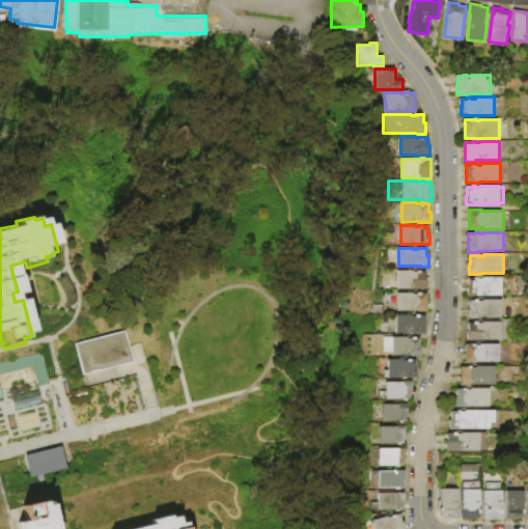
[(398,270),(413,270),(413,271),(418,271),(418,269),(421,269),(421,271),(426,271),(426,288),(398,288),(398,270)]
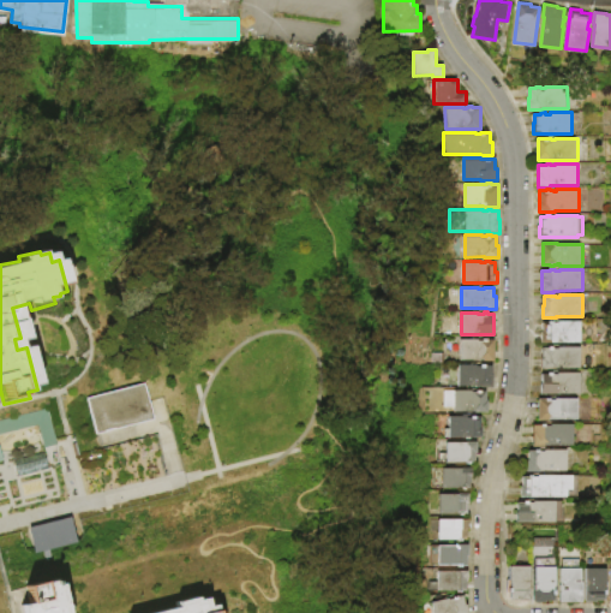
[(559,321),(582,321),(582,341),(544,341),(544,322),(550,322),(550,321),(553,321),(553,322),(559,322),(559,321)]
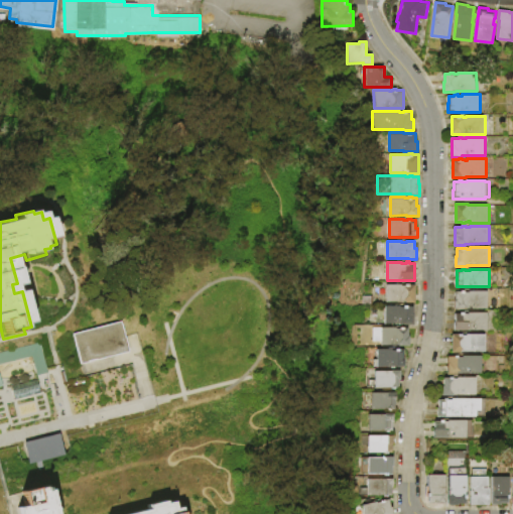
[(388,283),(402,283),(402,284),(403,284),(406,284),(406,283),(409,283),(409,284),(415,284),(415,302),(403,302),(403,301),(388,301),(388,283)]
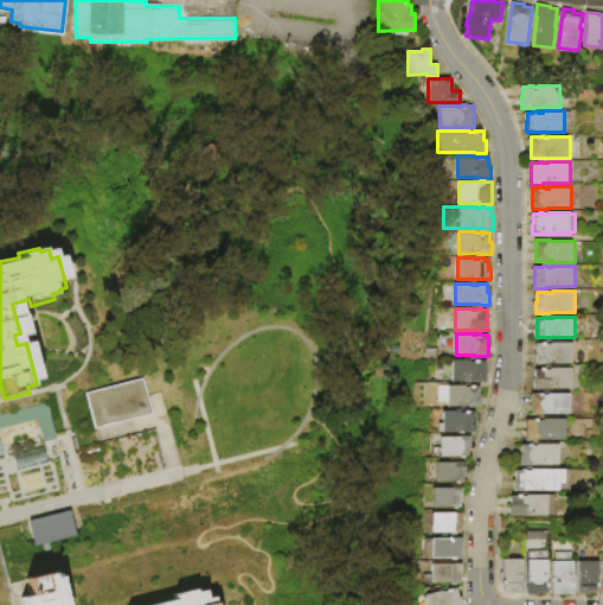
[(552,342),(575,342),(575,363),(547,363),(547,364),(537,364),(537,343),(543,343),(543,342),(547,342),(547,344),(552,344),(552,342)]
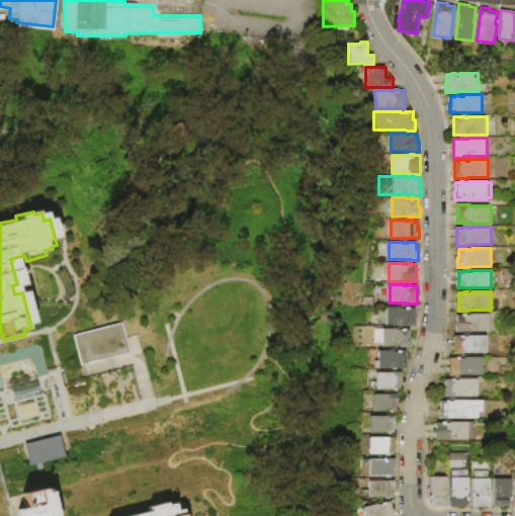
[(388,306),(402,306),(402,308),(406,308),(406,306),(410,306),(410,307),(416,307),(416,314),(417,326),(406,326),(406,324),(388,324),(388,306)]
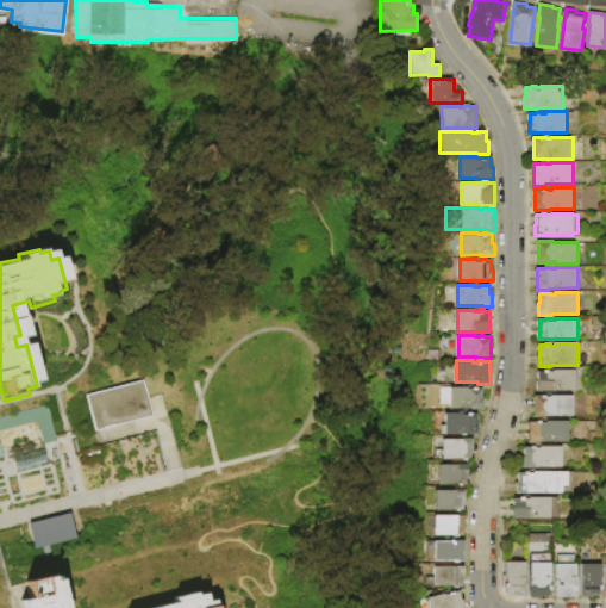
[(539,371),(545,371),(545,370),(549,370),(549,371),(554,371),(554,370),(578,370),(578,390),(538,390),(538,379),(539,379),(539,371)]
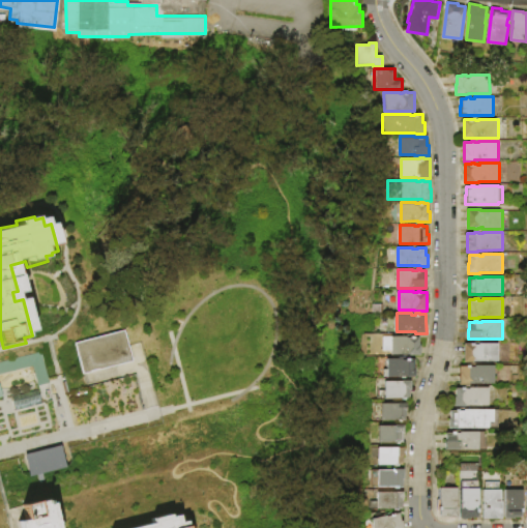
[(77,343),(125,329),(134,360),(85,374),(77,343)]
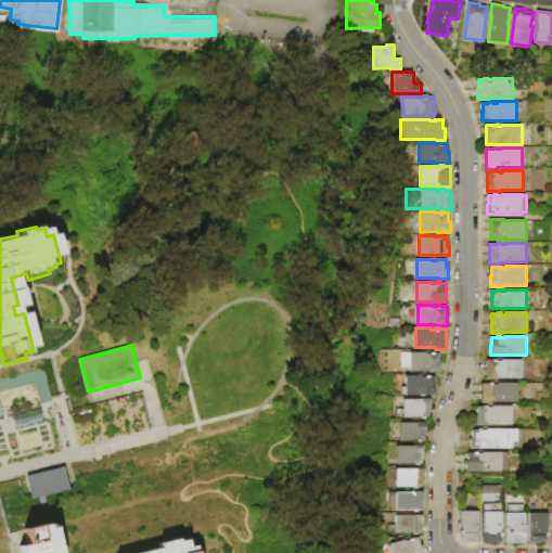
[(411,371),(411,367),(402,367),(402,351),(426,351),(426,352),(427,352),(431,352),(431,351),(435,351),(435,352),(440,352),(440,361),(441,361),(441,372),(428,372),(428,371),(411,371)]
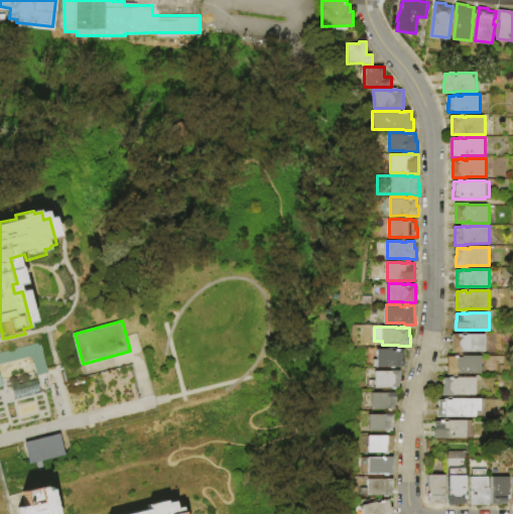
[(468,334),(486,334),(486,352),(463,351),(463,353),(453,353),(454,334),(460,334),(463,334),(463,335),(468,335),(468,334)]
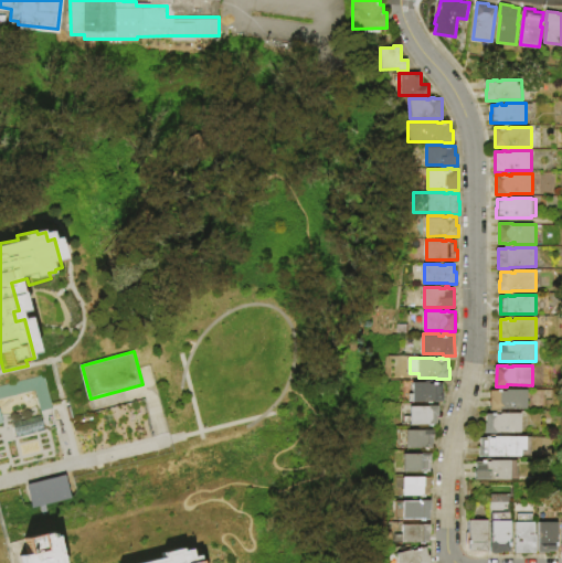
[(52,404),(45,373),(0,383),(0,421),(3,420),(0,405),(0,395),(34,388),(40,409),(52,404)]
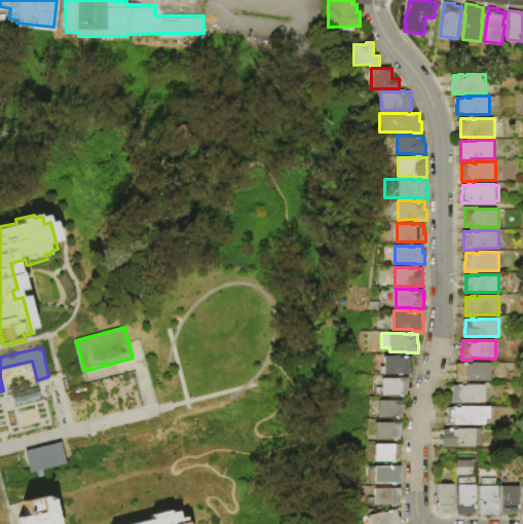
[(384,354),(400,354),(400,356),(404,356),(404,354),(407,354),(407,356),(412,356),(412,365),(413,365),(413,373),(381,373),(381,366),(385,366),(384,354)]
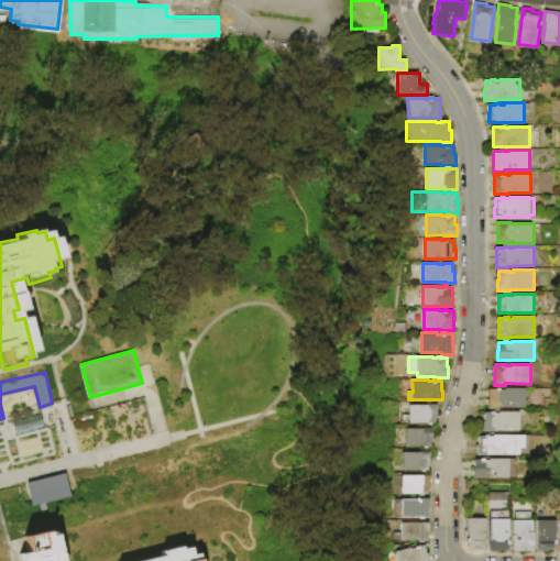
[(506,387),(527,388),(527,407),(501,407),(501,409),(490,409),(490,389),(497,389),(497,387),(502,387),(502,389),(506,389),(506,387)]
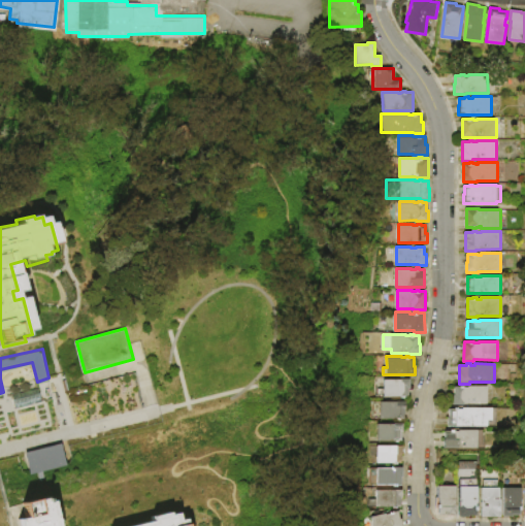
[(384,379),(401,379),(411,377),(411,388),(408,388),(408,396),(404,396),(404,397),(401,397),(401,396),(384,396),(384,379)]
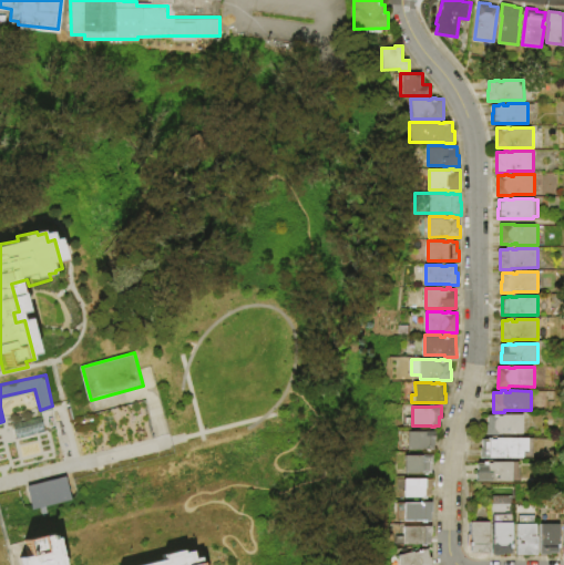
[(503,414),(524,414),(524,433),(500,433),(500,434),(489,434),(489,423),(490,423),(490,415),(490,414),(495,414),(499,414),(500,414),(500,415),(503,415),(503,414)]
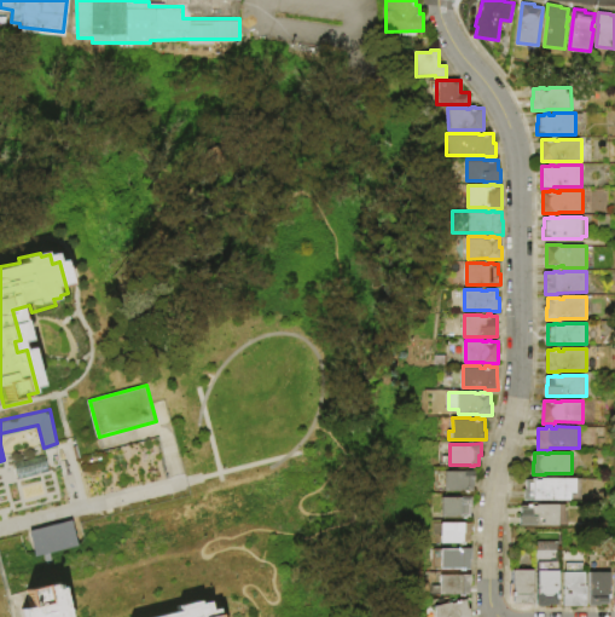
[(464,470),(475,470),(475,480),(474,480),(474,491),(464,491),(464,490),(435,490),(435,485),(437,485),(437,471),(464,471),(464,470)]
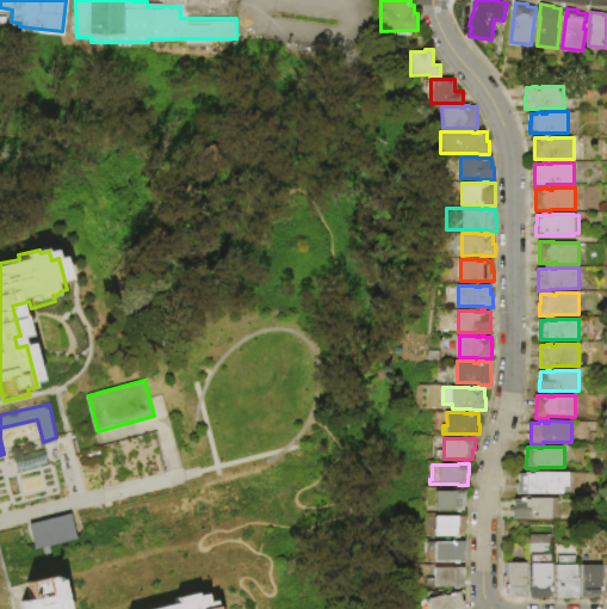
[(536,472),(570,472),(570,486),(565,486),(565,493),(520,493),(520,483),(520,473),(526,473),(526,472),(531,472),(531,473),(536,473),(536,472)]
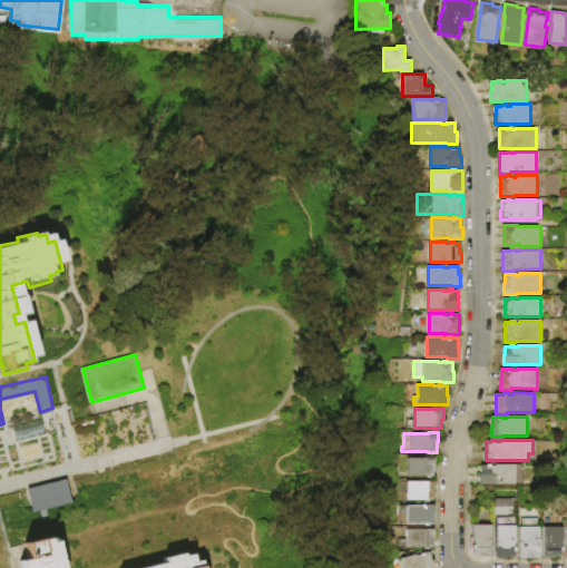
[(408,457),(436,457),(436,466),(434,466),(434,476),(430,476),(430,477),(426,477),(426,476),(407,476),(408,457)]
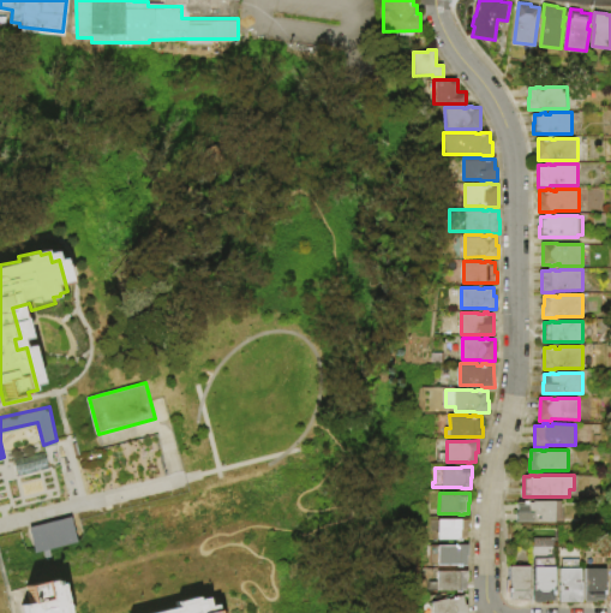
[(534,501),(558,501),(558,522),(519,522),(519,512),(520,512),(520,503),(526,503),(526,500),(531,500),(531,503),(534,503),(534,501)]
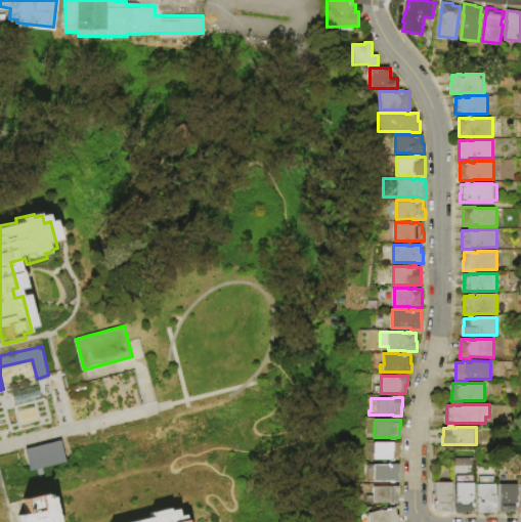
[(67,460),(61,438),(25,446),(32,476),(45,473),(43,466),(67,460)]
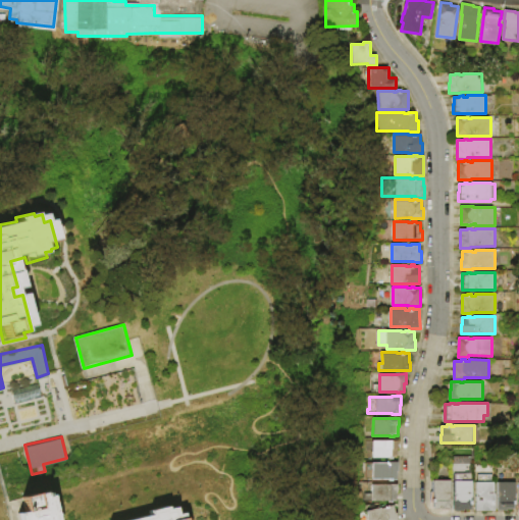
[(372,439),(398,439),(398,449),(397,449),(397,457),(393,457),(393,459),(390,459),(390,457),(372,457),(372,439)]
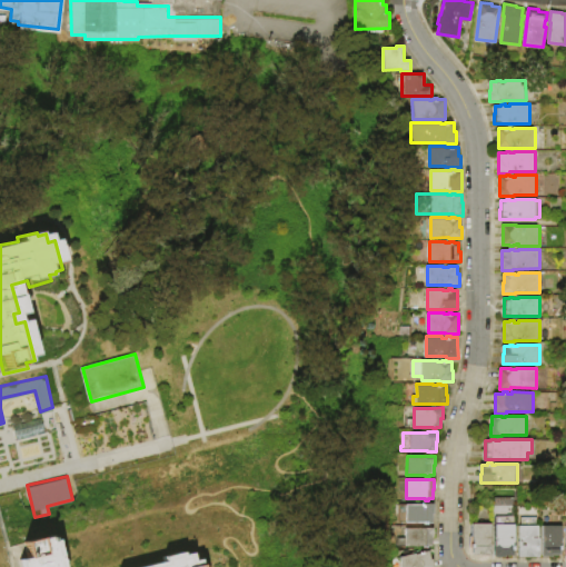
[(406,503),(435,503),(435,514),(433,514),(433,523),(428,523),(428,524),(425,524),(425,521),(398,521),(398,504),(406,504),(406,503)]
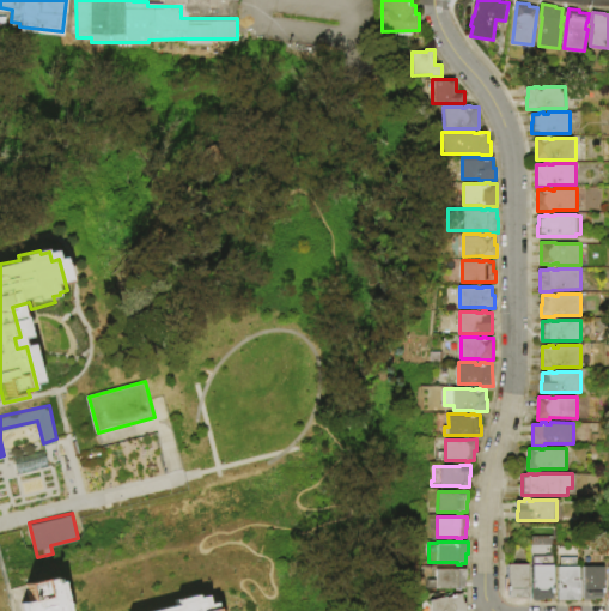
[(509,563),(530,563),(529,586),(531,586),(531,597),(511,597),(511,590),(509,590),(509,585),(511,585),(511,580),(509,580),(509,563)]
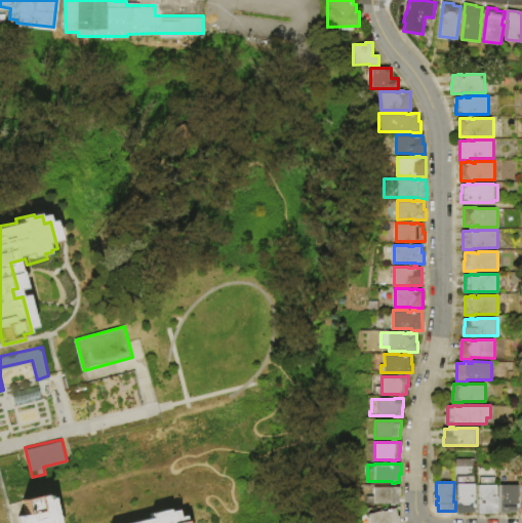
[(361,483),(374,483),(374,486),(400,485),(400,495),(399,495),(399,504),(395,505),(392,505),(392,504),(375,504),(375,506),(361,506),(361,483)]
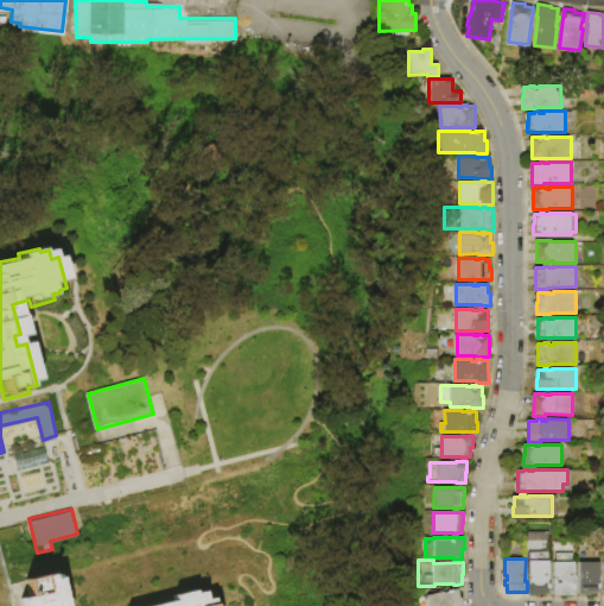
[(555,560),(576,560),(576,574),(578,574),(578,594),(554,594),(554,585),(555,560)]
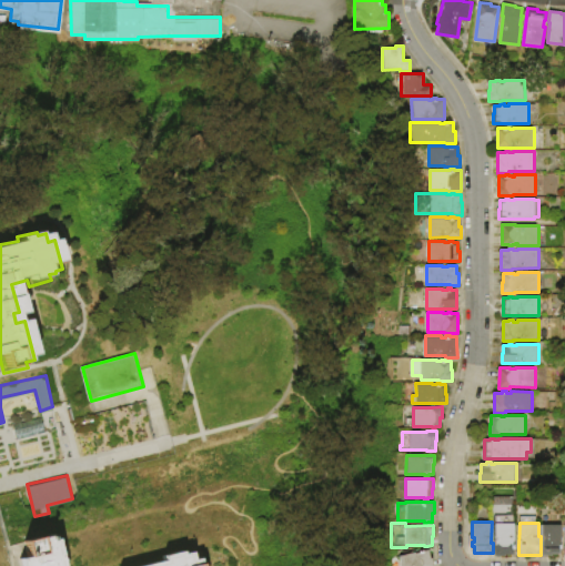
[(495,524),(515,524),(515,541),(514,541),(514,544),(515,544),(515,548),(514,548),(514,554),(505,554),(505,555),(495,555),(495,524)]
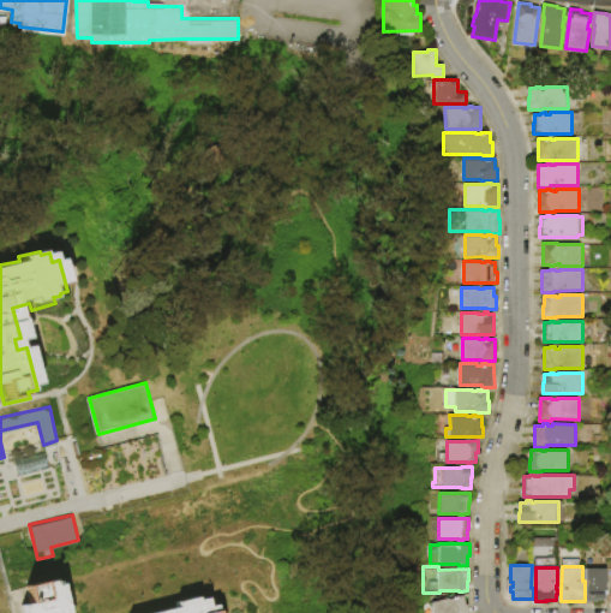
[(587,567),(609,567),(609,584),(606,584),(606,589),(609,589),(609,594),(607,594),(607,599),(598,599),(598,601),(587,601),(587,567)]
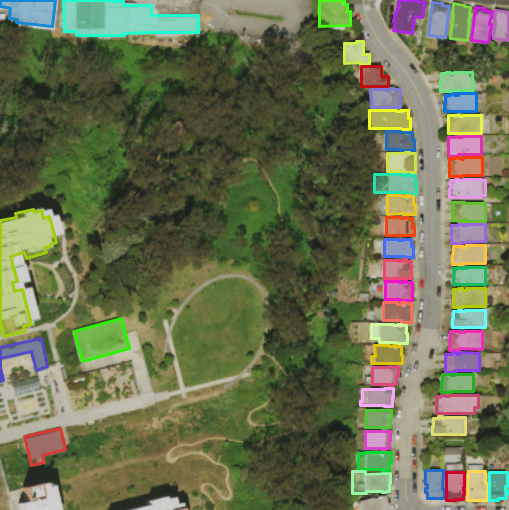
[(14,509),(9,490),(50,479),(57,509),(103,509),(145,499),(144,496),(162,491),(163,494),(170,492),(172,500),(179,499),(181,509),(14,509)]
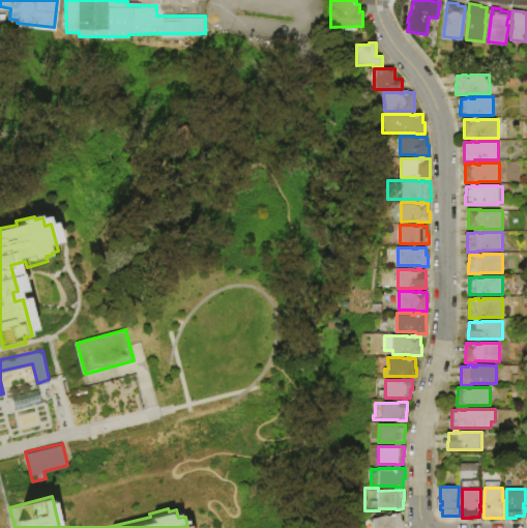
[(375,527),(373,518),(387,515),(387,516),(391,515),(391,514),(396,512),(396,514),(401,512),(402,520),(404,519),(405,527),(375,527)]
